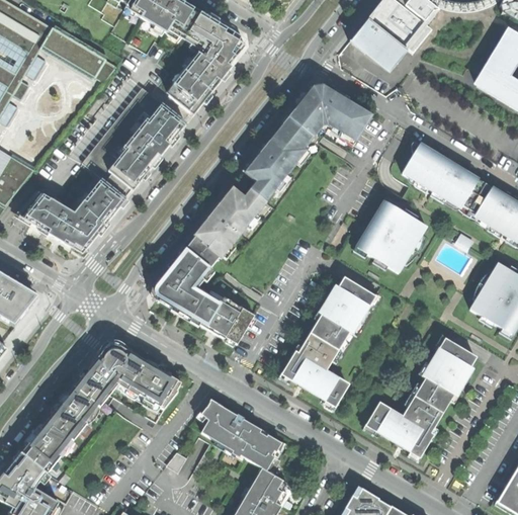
[(0,134),(1,132),(0,131),(0,120),(6,124),(17,105),(9,100),(13,94),(20,99),(30,84),(22,79),(25,73),(34,78),(46,59),(36,54),(42,45),(103,82),(116,65),(52,26),(50,28),(3,0),(0,0),(0,134)]
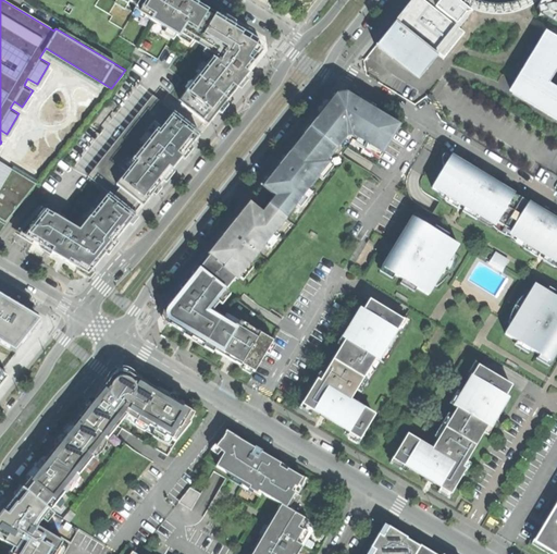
[(125,0),(128,2),(130,0),(134,0),(144,7),(141,11),(180,34),(182,31),(217,51),(194,79),(196,82),(181,101),(206,121),(210,115),(218,107),(224,98),(236,84),(247,70),(255,60),(249,56),(258,42),(250,38),(254,34),(235,22),(234,23),(225,17),(225,16),(217,11),(215,14),(197,4),(199,1),(197,0),(125,0)]
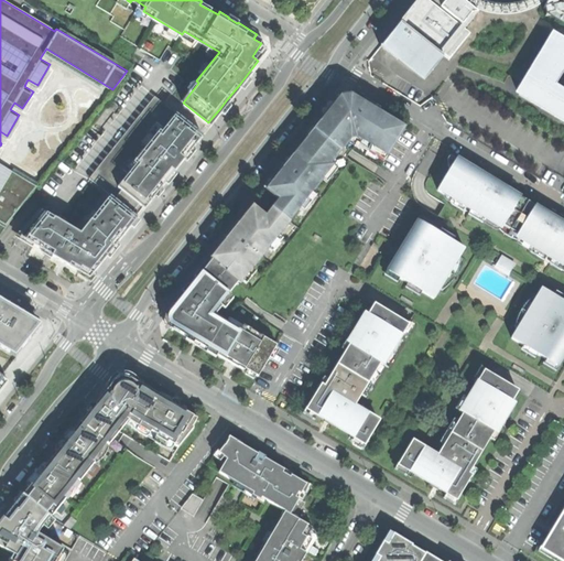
[(414,0),(380,44),(423,79),(444,53),(449,57),(470,31),(464,27),(466,24),(463,21),(469,13),(472,11),(477,10),(475,6),(484,9),(492,11),(501,12),(511,11),(521,10),(530,7),(539,2),(541,0),(554,0),(551,3),(544,6),(546,14),(554,12),(563,18),(563,0),(520,0),(509,3),(498,2),(487,0),(414,0)]
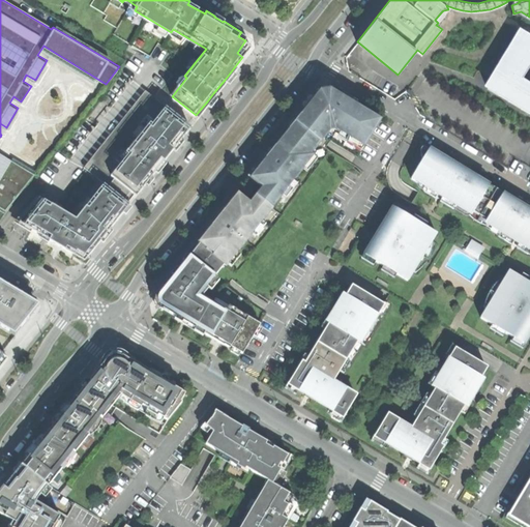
[(444,16),(441,12),(435,20),(438,23),(444,16)]
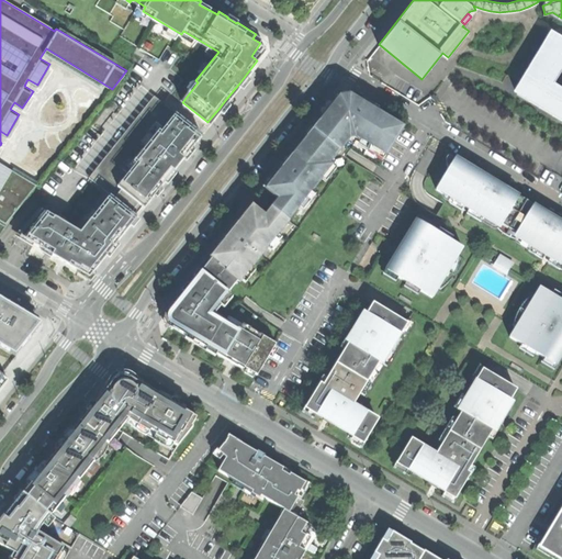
[(561,34),(551,28),(521,77),(514,90),(561,120),(561,34)]
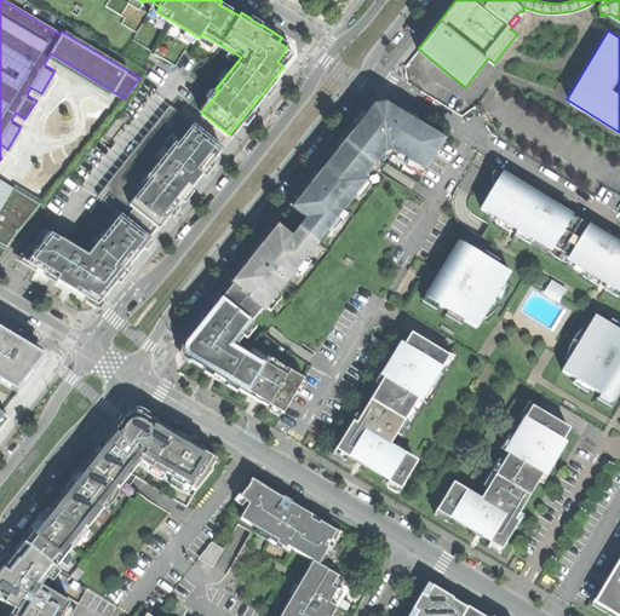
[(294,53),(287,47),(277,62),(283,67),(294,53)]
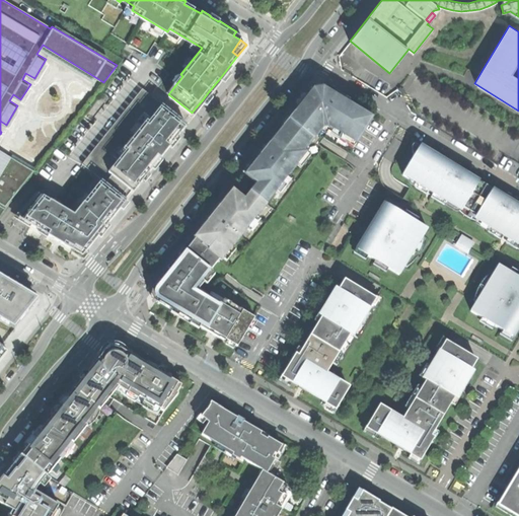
[(232,67),(230,65),(220,78),(209,91),(211,93),(232,67)]
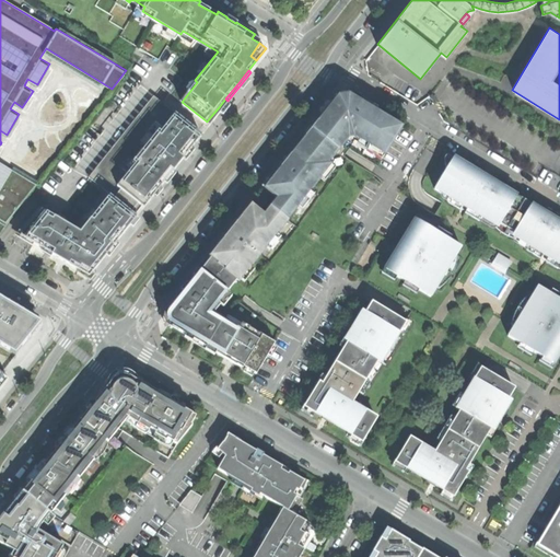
[(279,195),(272,204),(289,216),(290,215),(333,162),(329,160),(349,135),(356,134),(385,152),(403,124),(378,108),(349,90),(340,92),(273,174),(265,184),(279,195)]
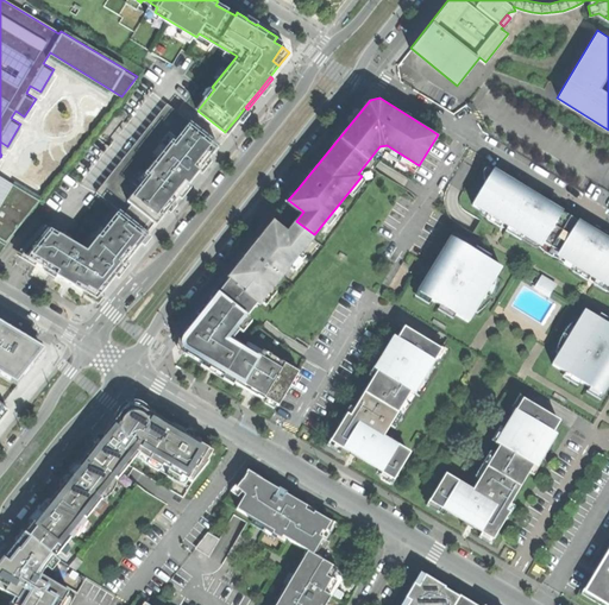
[(140,241),(138,239),(149,225),(157,215),(159,218),(186,184),(214,151),(212,149),(218,142),(168,101),(94,189),(115,206),(82,247),(57,232),(37,258),(35,260),(74,284),(83,290),(85,288),(94,292),(96,295),(140,241)]
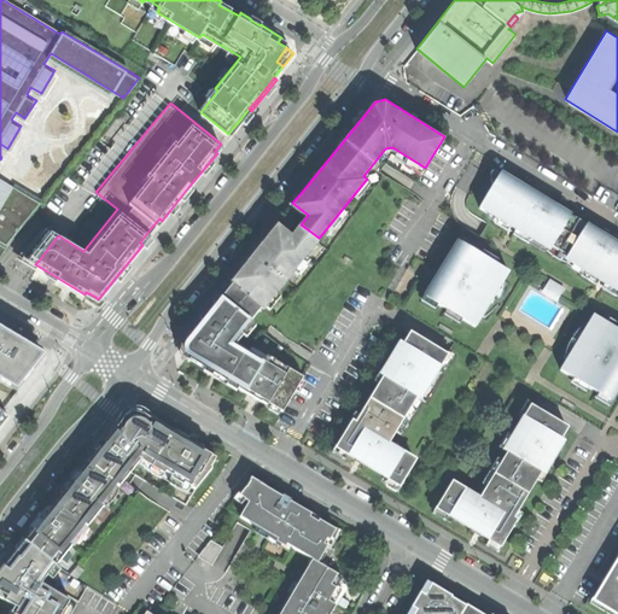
[(244,121),(242,118),(233,128),(235,130),(244,121)]
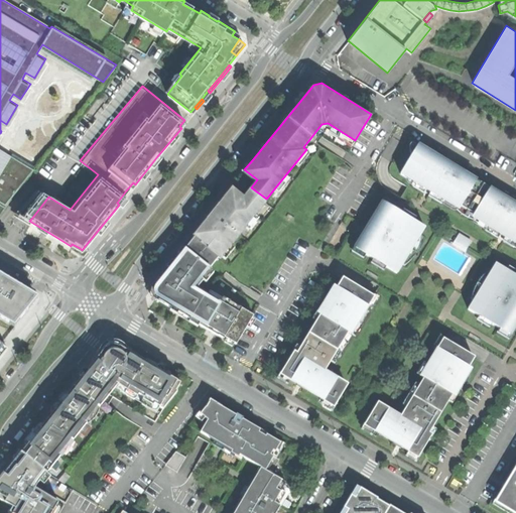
[(488,224),(515,240),(515,202),(441,156),(418,142),(401,170),(444,197),(446,194),(462,204),(464,200),(477,208),(475,211),(490,220),(488,224)]
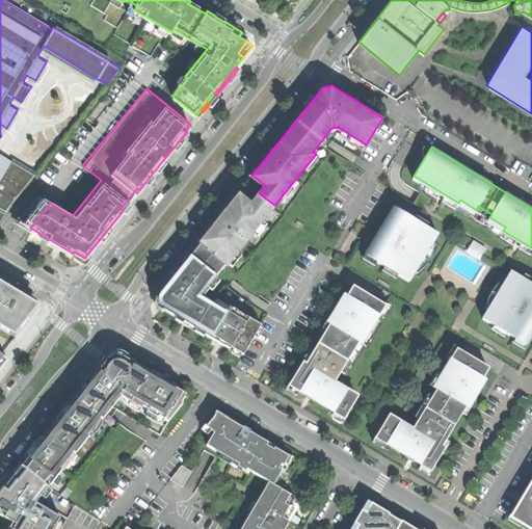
[(0,175),(10,158),(0,152),(0,175)]
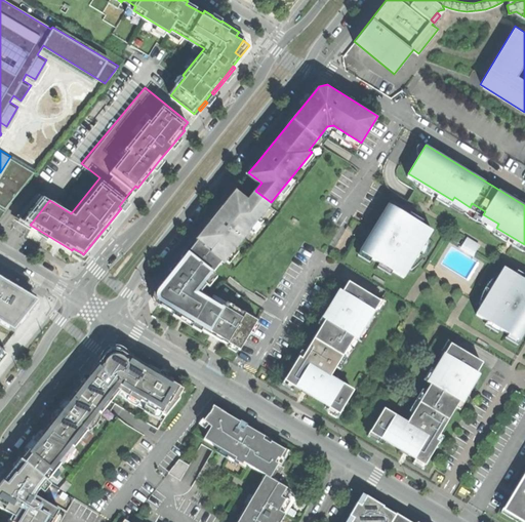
[(0,172),(0,204),(4,207),(36,168),(11,154),(10,156),(0,172)]
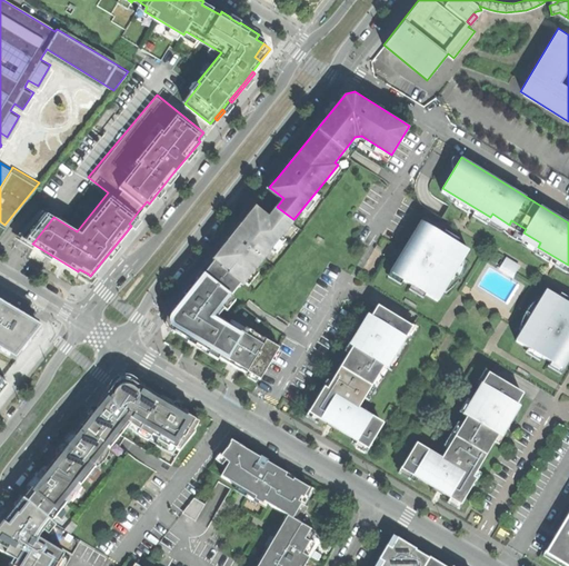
[(250,367),(263,376),(281,344),(248,324),(245,329),(228,319),(227,323),(215,316),(218,311),(219,313),(230,299),(228,298),(242,279),(245,280),(293,219),(277,207),(269,215),(256,205),(232,234),(181,298),(170,311),(172,325),(190,336),(192,334),(199,338),(198,339),(212,348),(213,346),(222,351),(221,354),(232,360),(242,367),(242,366),(249,369),(250,367)]
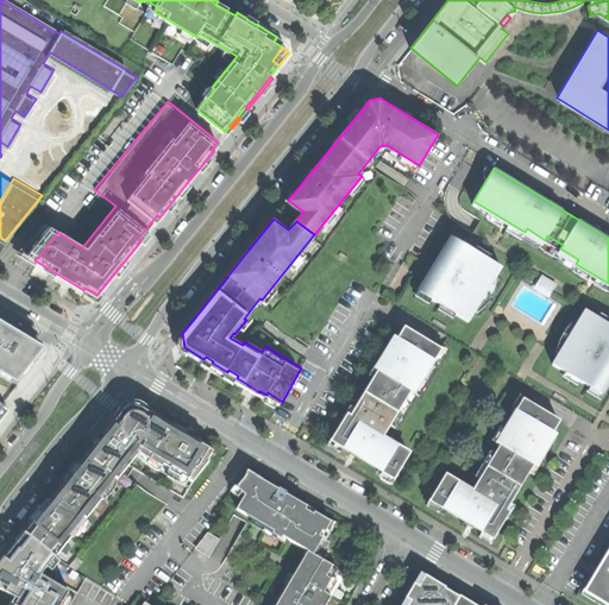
[(20,249),(37,258),(57,232),(42,222),(20,249)]
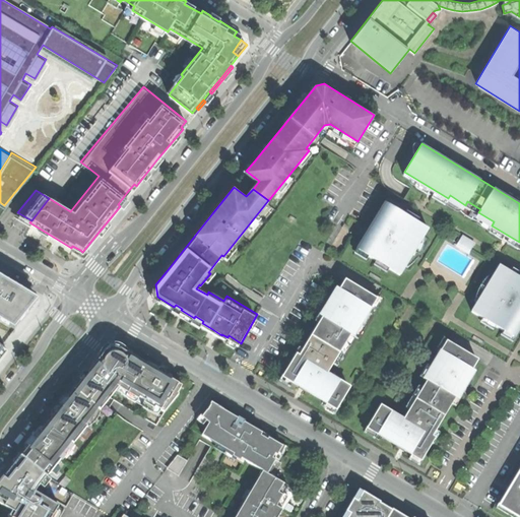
[(389,265),(400,272),(429,225),(418,219),(417,220),(410,215),(405,212),(405,211),(387,200),(379,213),(382,216),(371,235),(368,234),(359,247),(377,258),(378,257),(390,264),(389,265)]
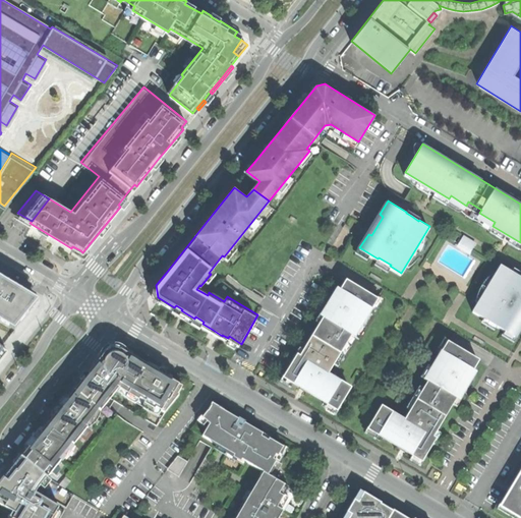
[(461,246),(466,249),(468,246),(472,248),(475,243),(474,242),(475,239),(466,233),(464,236),(463,235),(459,240),(463,243),(461,246)]
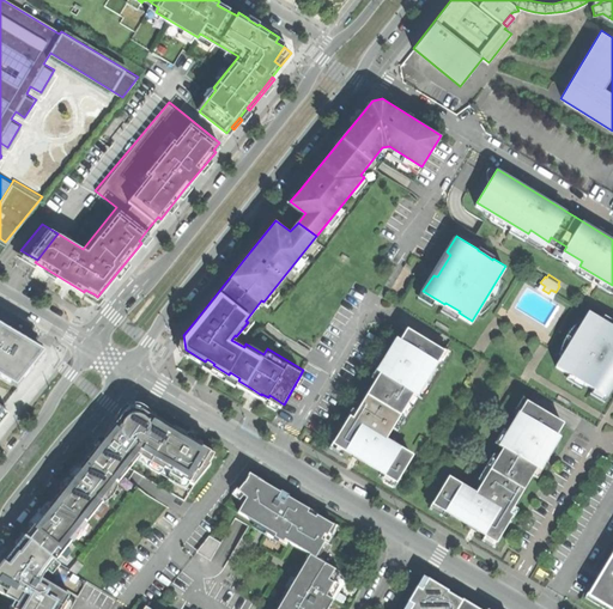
[(606,318),(590,309),(557,364),(569,371),(570,370),(584,379),(584,381),(606,394),(612,382),(612,376),(612,373),(612,324),(605,320),(606,318)]
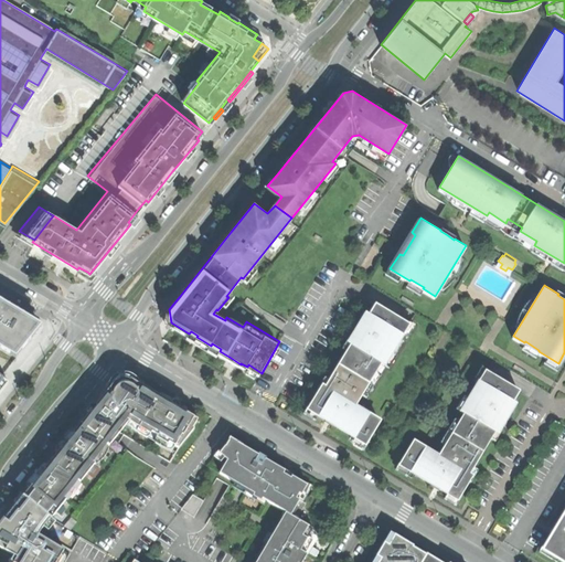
[(402,296),(414,303),(415,299),(403,292),(402,296)]
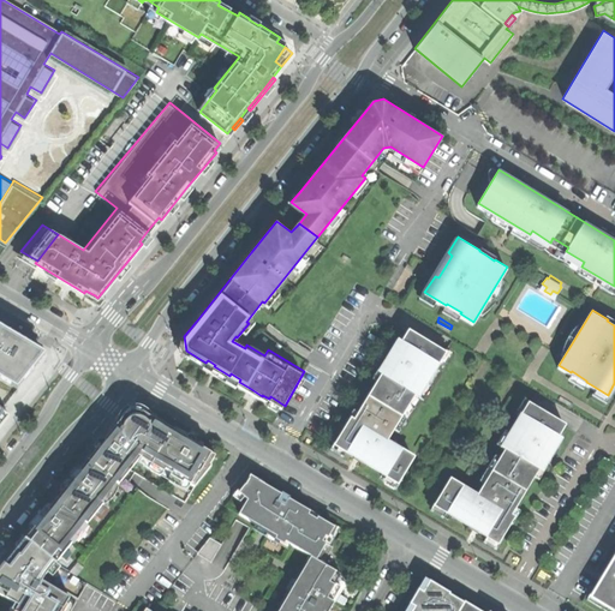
[(0,375),(17,385),(46,349),(31,341),(0,322),(0,375)]
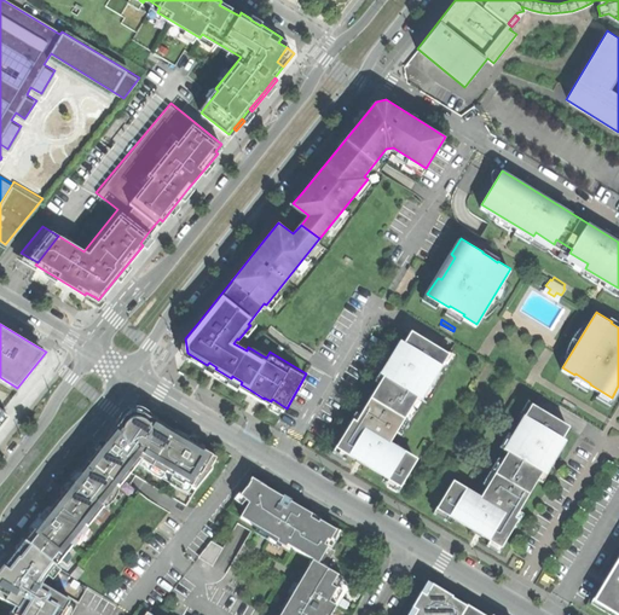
[(406,475),(408,474),(409,474),(414,468),(412,466),(417,457),(391,440),(420,394),(423,396),(450,352),(414,330),(401,349),(399,348),(395,353),(393,358),(395,359),(357,425),(353,424),(343,440),(346,447),(369,462),(382,470),(383,469),(388,471),(387,474),(398,479),(399,479),(401,479),(405,477),(406,475)]
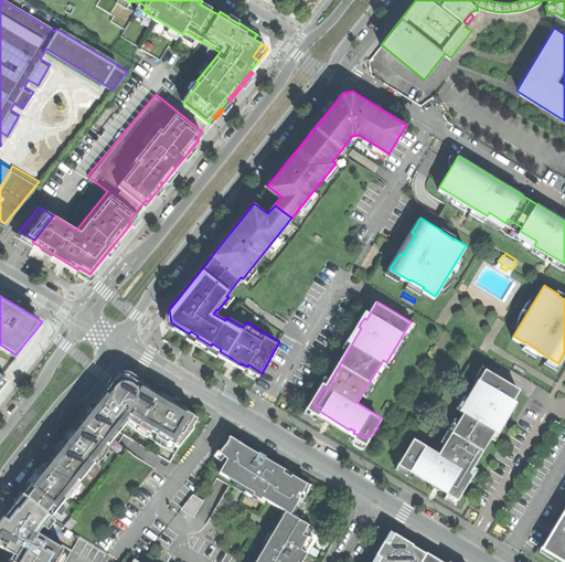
[(515,361),(513,364),(525,371),(528,368),(515,361)]
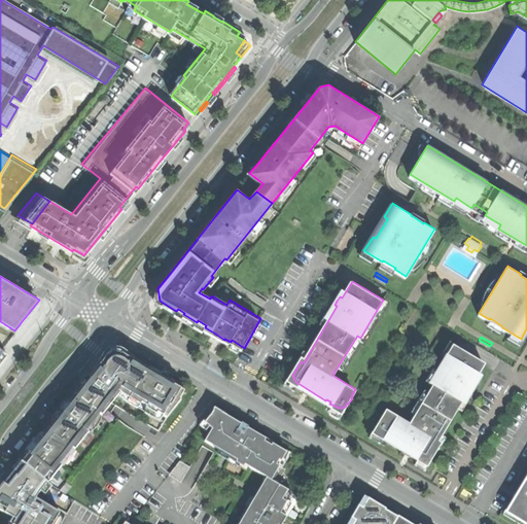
[(383,417),(379,422),(380,423),(378,426),(380,433),(388,439),(389,437),(393,440),(392,441),(399,445),(423,460),(430,458),(438,445),(436,443),(470,387),(473,388),(476,384),(478,380),(476,379),(485,362),(460,347),(455,343),(432,381),(435,383),(412,422),(389,409),(384,417),(383,417)]
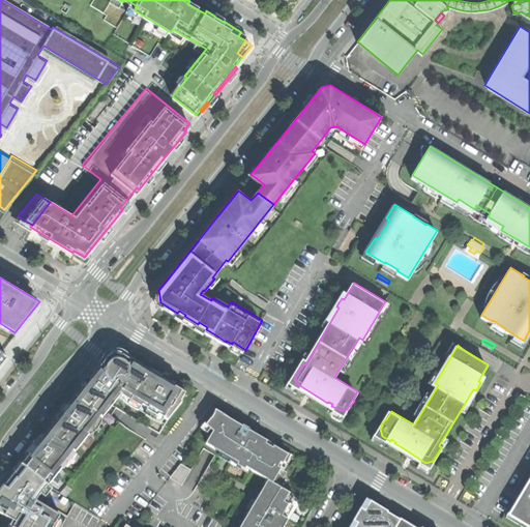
[(36,443),(22,461),(49,481),(49,482),(113,402),(159,430),(168,417),(182,399),(181,397),(185,389),(177,385),(178,383),(163,375),(123,351),(122,352),(119,351),(114,351),(112,352),(109,354),(102,362),(101,361),(90,376),(91,377),(88,381),(86,384),(84,383),(68,402),(70,404),(67,408),(64,411),(63,410),(42,436),(43,437),(40,441),(37,444),(36,443)]
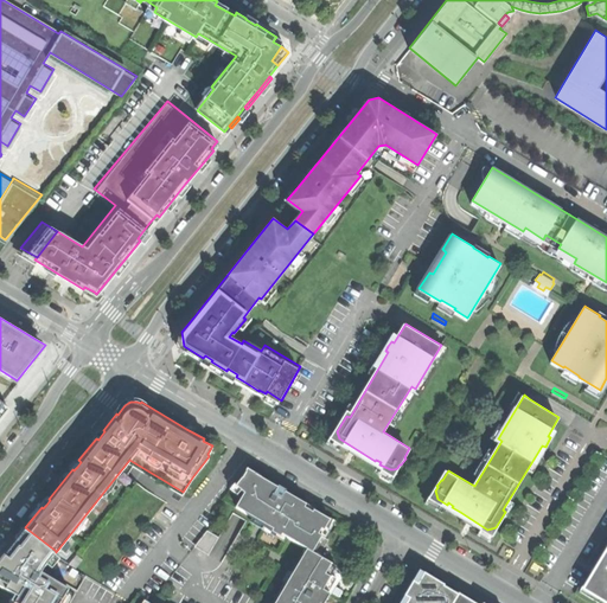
[(246,488),(236,504),(259,517),(261,514),(264,515),(269,519),(267,521),(274,525),(272,527),(281,533),(282,531),(306,544),(295,560),(299,563),(293,573),(288,581),(285,578),(270,602),(157,602),(145,596),(140,602),(327,602),(330,600),(326,597),(331,590),(324,587),(337,563),(320,553),(330,536),(321,532),(331,517),(314,507),(315,505),(248,466),(238,483),(246,488)]
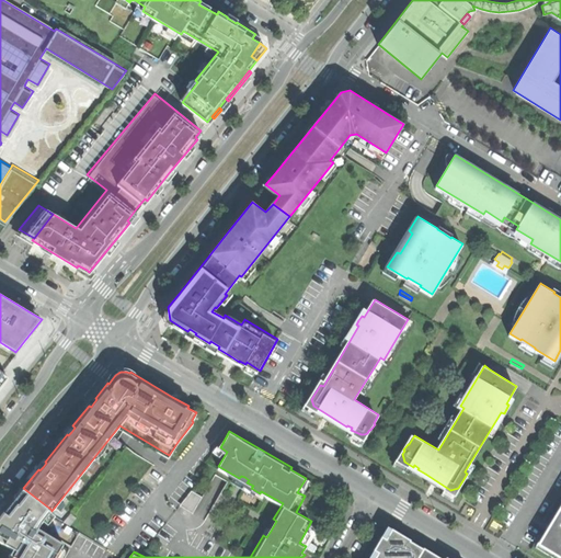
[(192,487),(180,502),(193,511),(203,493),(192,487)]
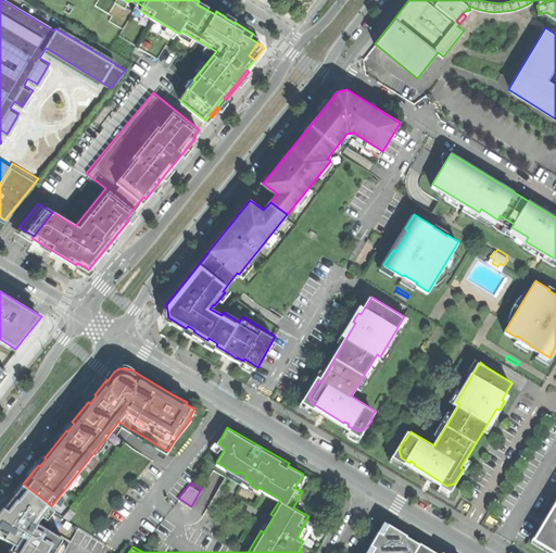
[(64,552),(66,552),(64,550),(70,541),(38,522),(42,515),(51,505),(23,484),(0,512),(0,533),(12,541),(13,538),(21,542),(16,551),(14,550),(11,552),(64,552)]
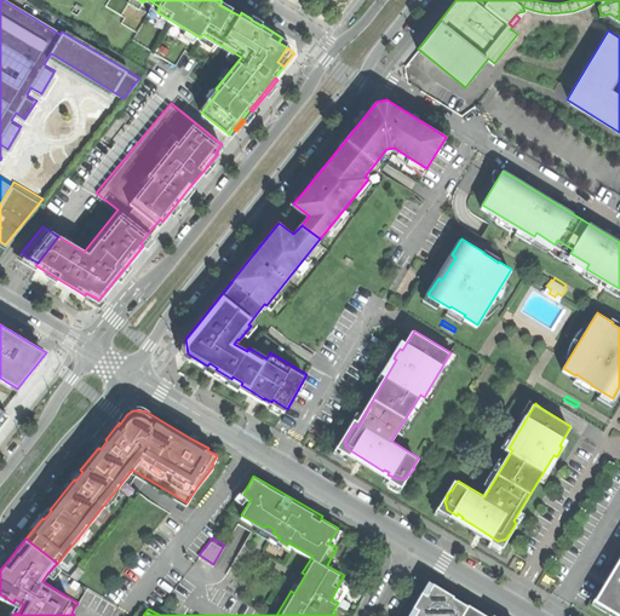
[(69,573),(78,577),(85,568),(78,562),(69,573)]
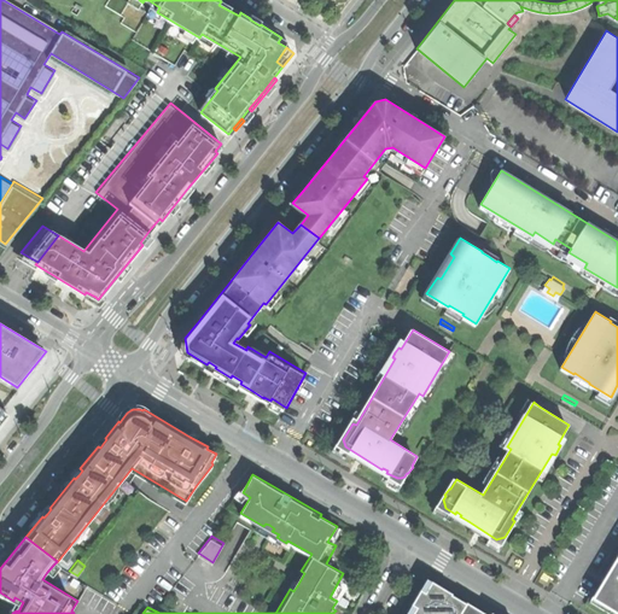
[(617,563),(612,574),(611,573),(606,580),(600,590),(596,597),(613,607),(617,609),(617,563)]
